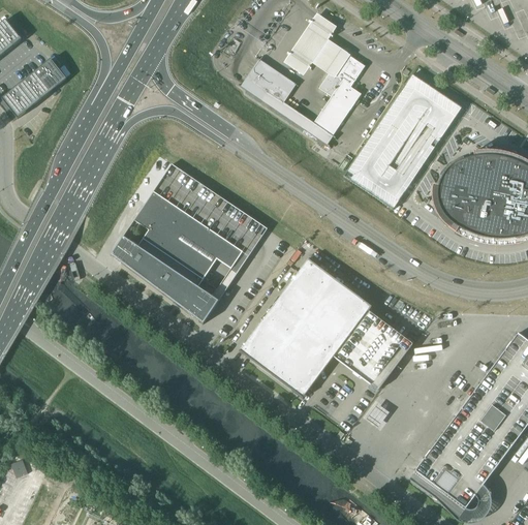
[(337,26),(317,13),(298,41),(283,62),(304,76),(313,63),(328,73),(344,50),(329,38),(337,26)]
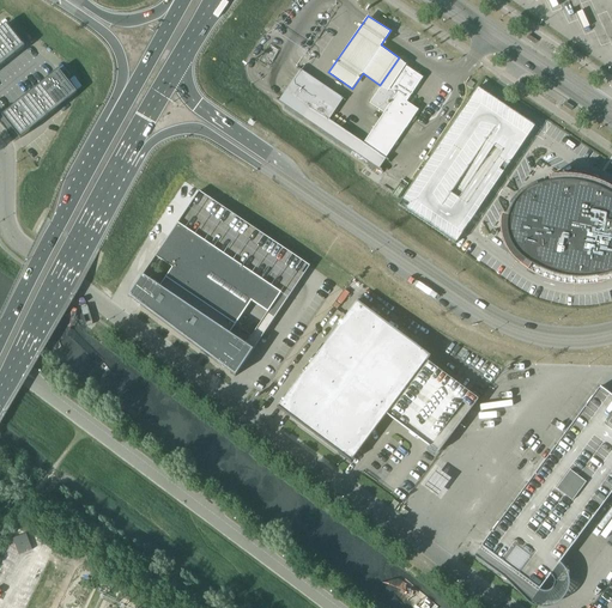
[(5,17),(0,22),(0,30),(14,49),(24,41),(5,17)]
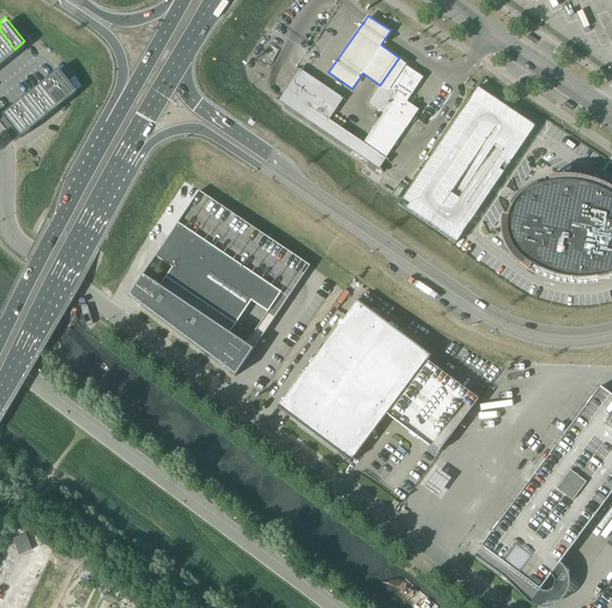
[(14,49),(0,30),(0,49),(5,56),(14,49)]
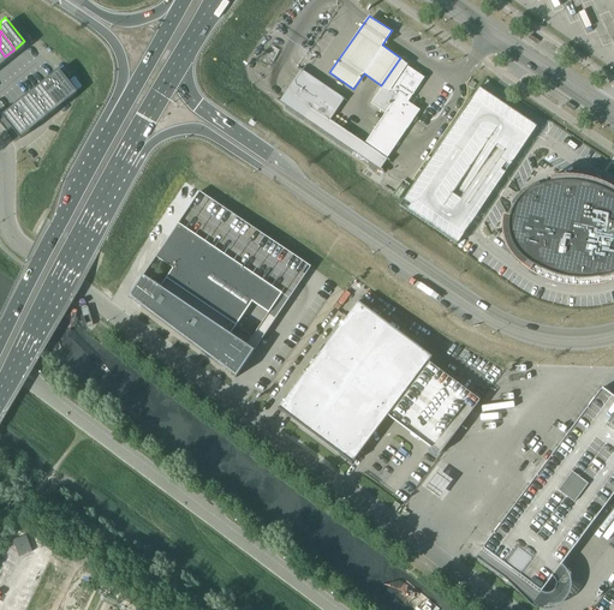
[(415,115),(419,108),(421,106),(412,101),(409,99),(425,73),(407,63),(405,60),(400,58),(383,82),(381,85),(371,100),(386,109),(387,111),(400,119),(409,125),(409,124),(413,118),(415,115)]
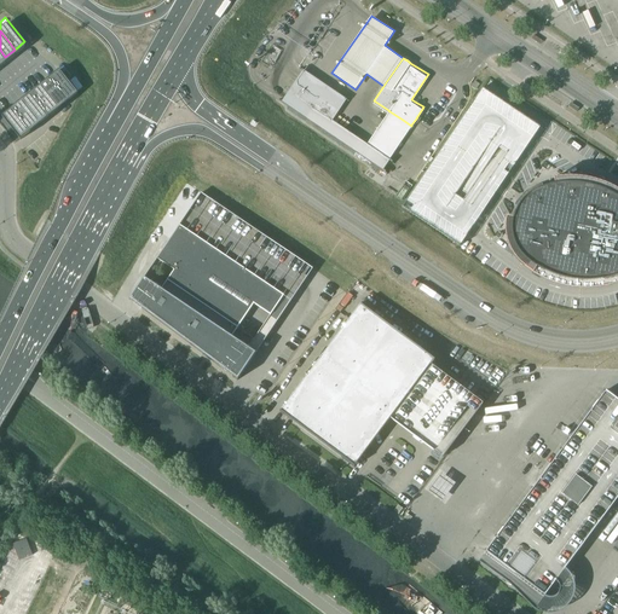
[(58,64),(48,71),(68,96),(78,88),(58,64)]
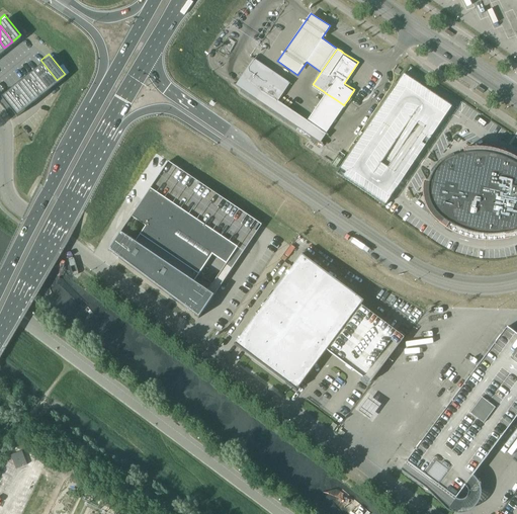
[(256,57),(252,54),(251,55),(254,57),(251,62),(239,79),(237,82),(234,80),(240,85),(241,88),(257,99),(317,141),(321,140),(322,139),(323,137),(327,131),(311,119),(309,118),(308,117),(305,115),(292,107),(284,102),(282,100),(278,98),(284,90),(284,89),(286,86),(290,80),(256,57)]
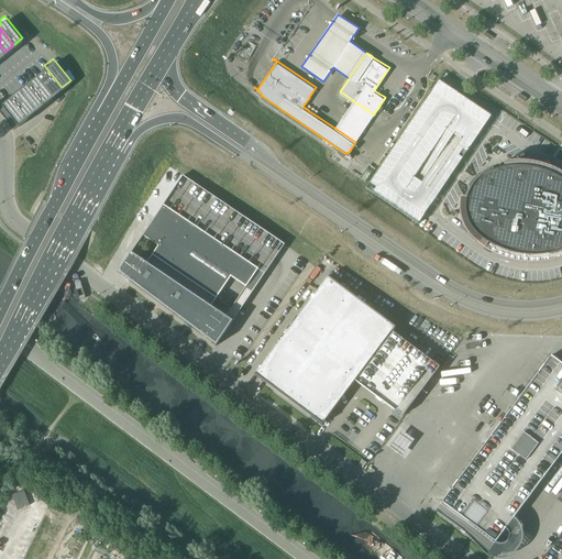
[(62,87),(44,65),(35,73),(53,94),(62,87)]
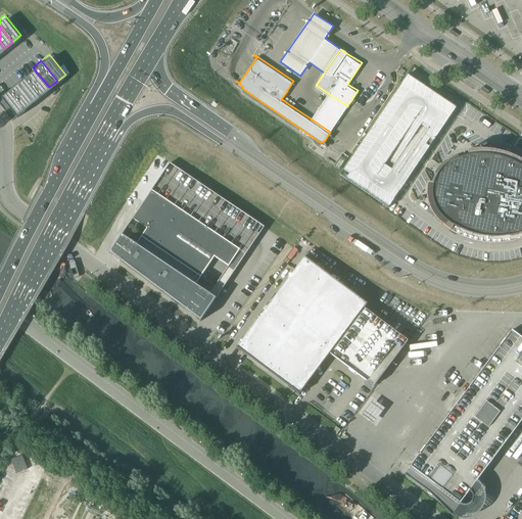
[(49,87),(33,67),(25,74),(41,94),(49,87)]
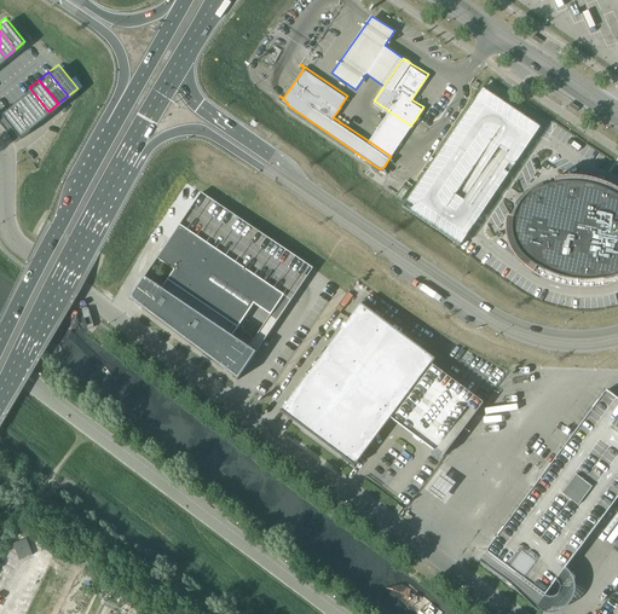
[(29,87),(19,94),(39,119),(48,111),(29,87)]
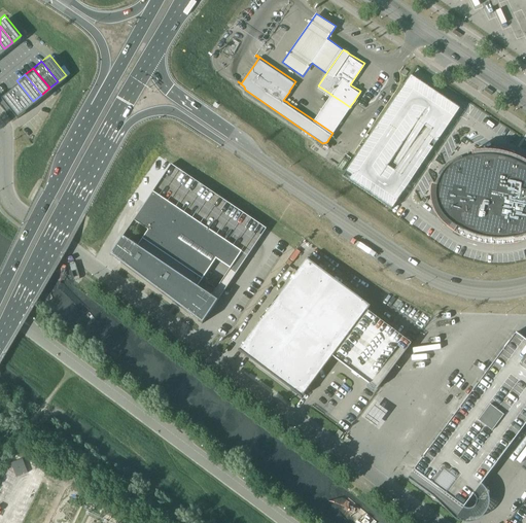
[(391,209),(460,107),(411,74),(346,170),(342,175),(391,209)]
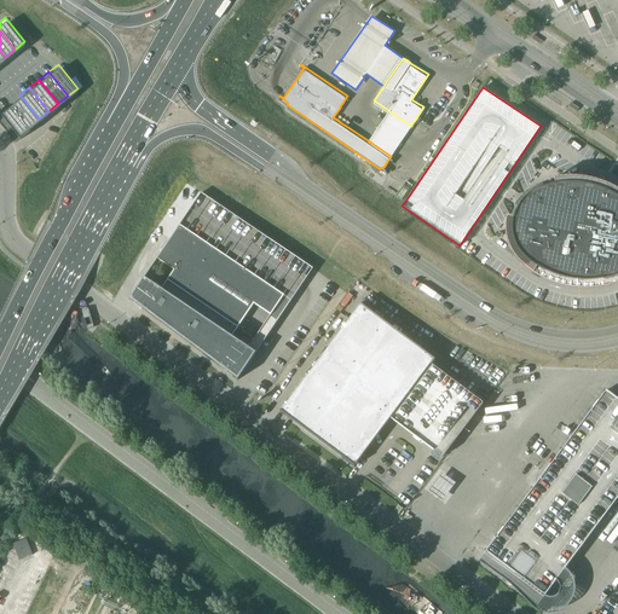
[(10,103),(29,126),(39,119),(19,94),(10,103)]
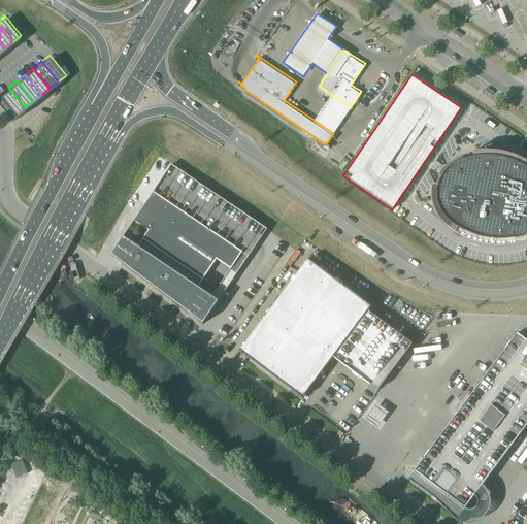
[(17,115),(25,107),(8,88),(0,94),(17,115)]
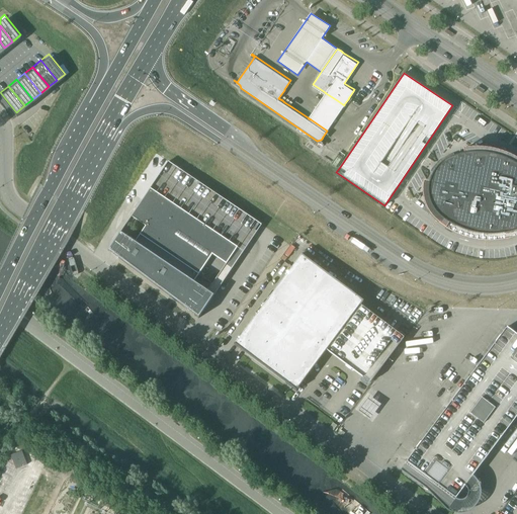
[(309,118),(327,131),(344,105),(326,93),(309,118)]
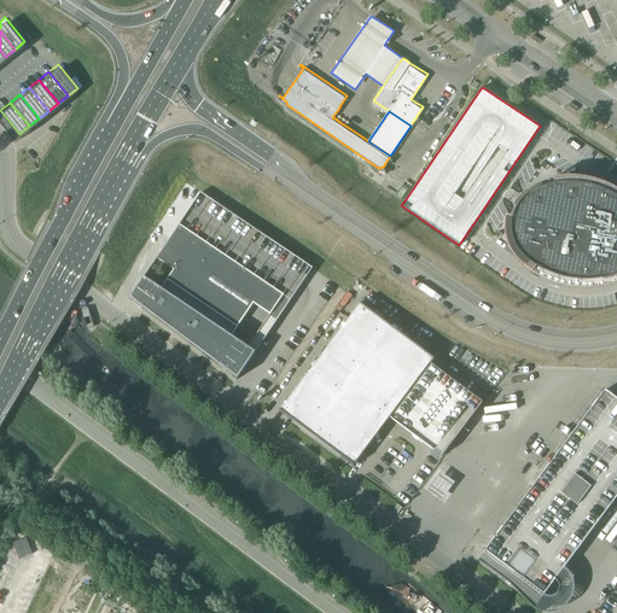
[(525,193),(523,196),(522,198),(519,200),(518,203),(517,205),(516,208),(514,209),(513,211),(513,214),(512,216),(512,220),(512,222),(512,225),(512,228),(512,231),(513,234),(513,237),(514,239),(516,241),(517,245),(519,247),(521,250),(522,251),(524,254),(527,256),(529,258),(531,260),(533,261),(536,263),(540,266),(543,268),(547,269),(551,272),(554,273),(559,274),(562,275),(566,276),(570,276),(575,278),(578,278),(583,278),(587,278),(592,278),(595,278),(600,276),(604,276),(609,275),(612,274),(615,273),(616,273),(616,193),(613,192),(609,190),(605,187),(600,185),(595,184),(592,182),(588,181),(583,181),(578,180),(574,180),(570,180),(565,180),(562,180),(558,180),(553,181),(549,182),(543,184),(541,185),(537,186),(535,187),(533,188),(530,190),(528,191),(525,193)]
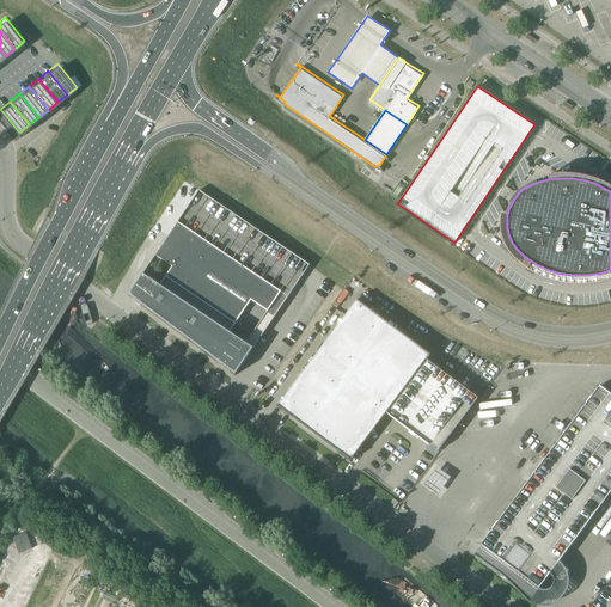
[(165,238),(128,292),(236,372),(310,262),(200,186),(165,238)]
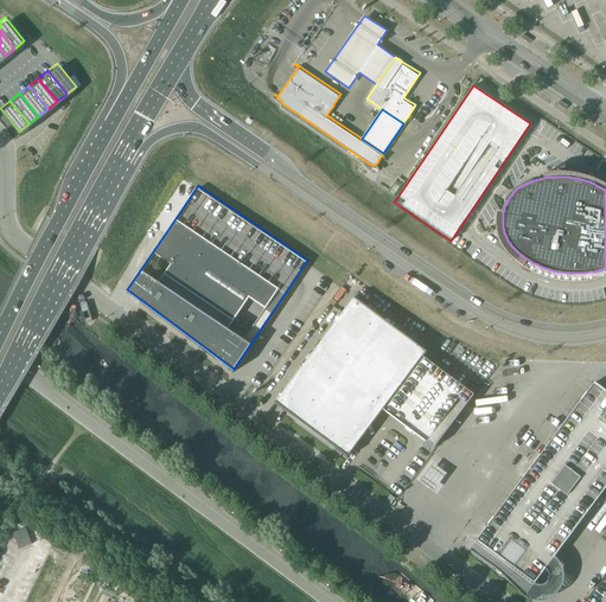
[(353,295),(276,399),(275,398),(275,399),(349,454),(427,348),(353,294),(353,295)]
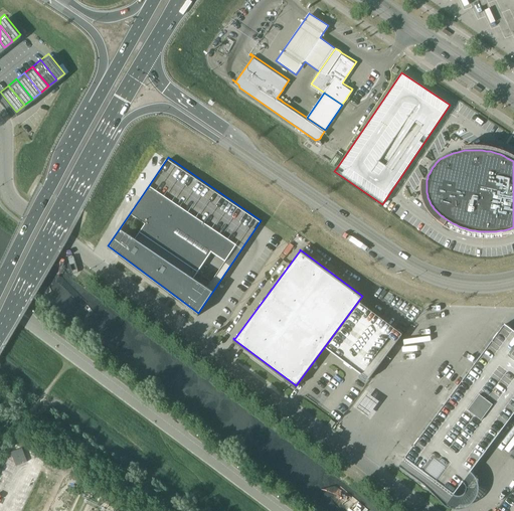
[(513,328),(504,322),(470,367),(487,380),(510,397),(513,399),(513,328)]
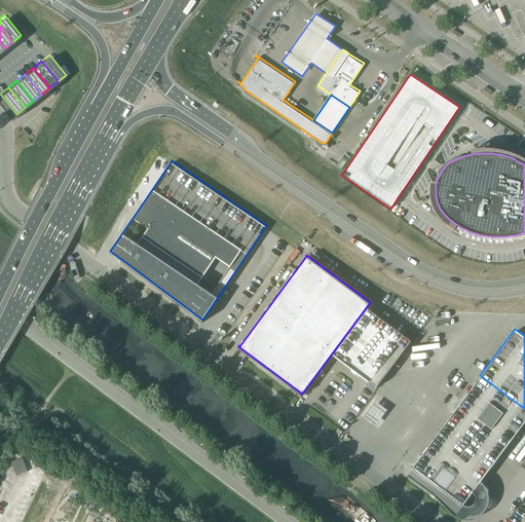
[(462,400),(459,404),(476,416),(500,435),(510,441),(524,419),(524,408),(521,406),(497,388),(480,375),(469,392),(467,390),(461,399),(462,400)]
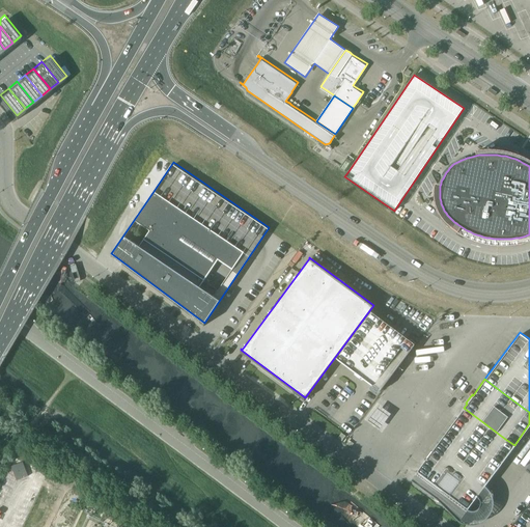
[(464,408),(431,450),(449,463),(482,488),(484,486),(514,445),(505,439),(480,420),(464,408)]
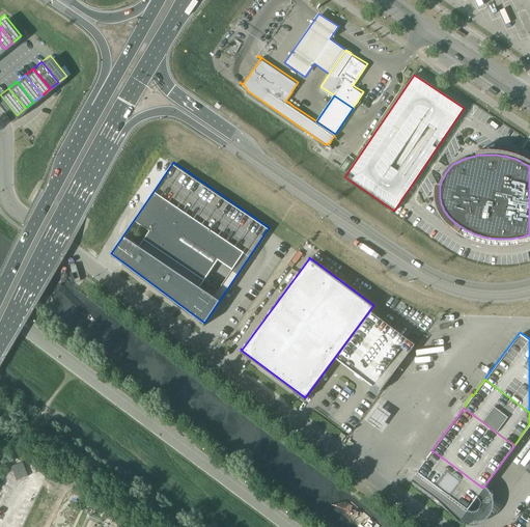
[(449,463),(431,450),(415,473),(411,477),(449,506),(467,519),(468,520),(469,520),(470,520),(471,520),(472,519),(472,518),(473,517),(474,516),(474,515),(473,514),(473,512),(472,511),(468,508),(482,488),(449,463)]
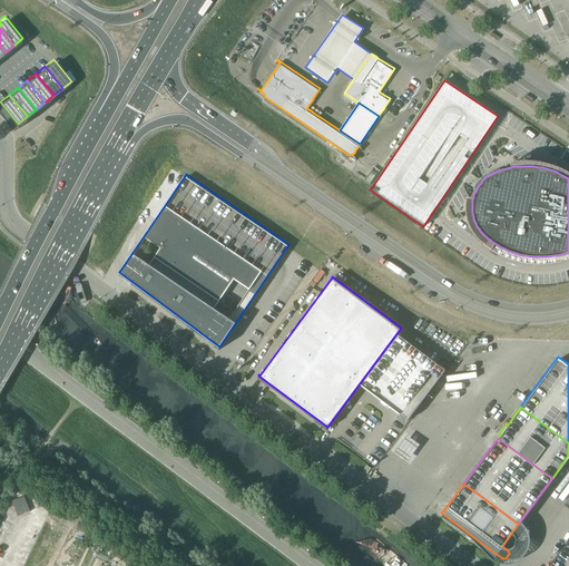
[(25,493),(12,497),(19,513),(31,508),(25,493)]
